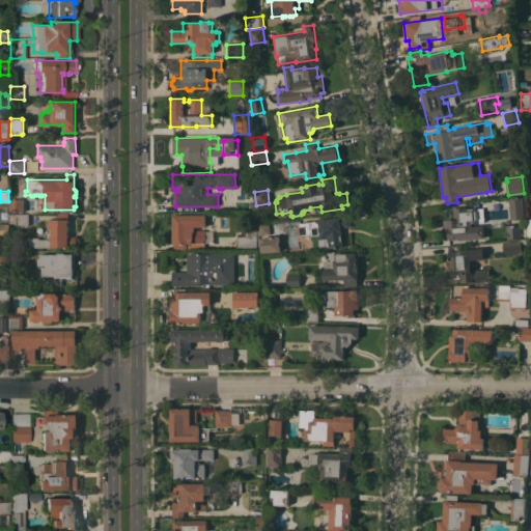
[(523,219),(510,220),(508,198),(522,197),(523,219)]
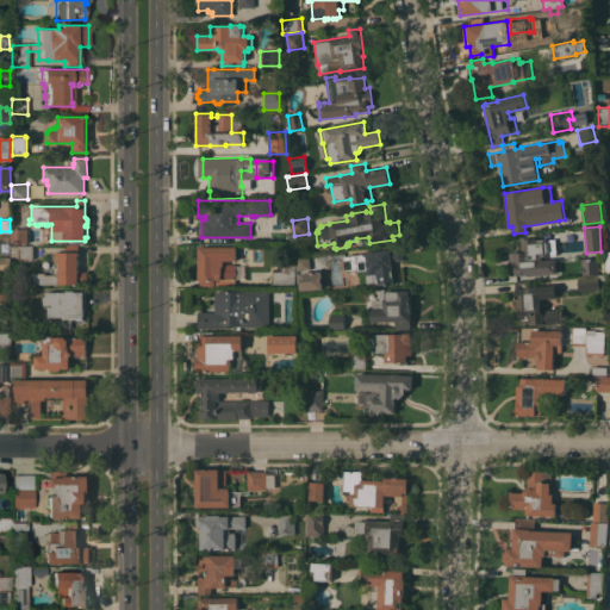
[(32,243),(18,243),(18,230),(32,230),(32,243)]
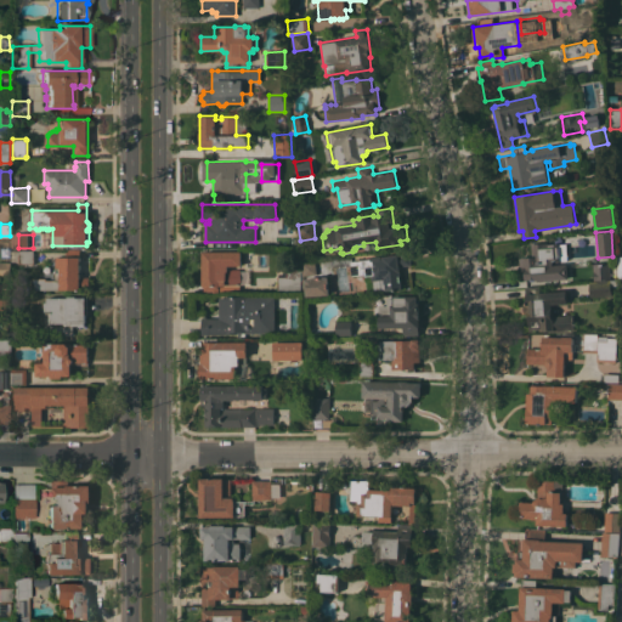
[(537,282),(537,280),(525,281),(524,270),(519,270),(518,258),(531,256),(530,244),(558,242),(558,244),(565,243),(566,260),(559,260),(559,261),(552,261),(552,265),(566,264),(567,280),(537,282)]
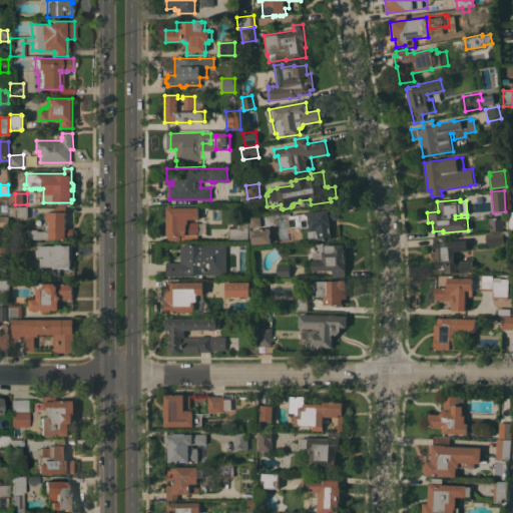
[(65,228),(73,228),(73,238),(26,238),(26,228),(37,228),(37,230),(44,230),(44,227),(44,225),(45,223),(46,223),(45,211),(54,211),(54,205),(65,205),(65,228)]
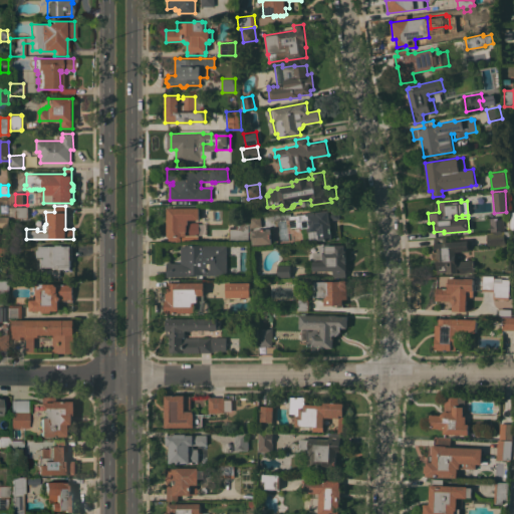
[(27,218),(16,218),(16,207),(27,207),(27,218)]
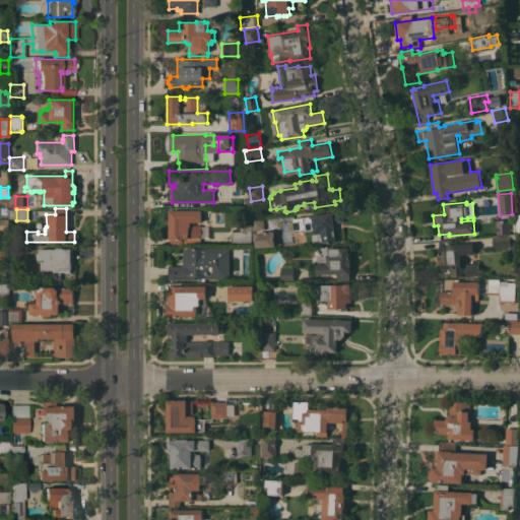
[(201,210),(201,222),(190,222),(190,224),(200,224),(201,233),(200,239),(183,239),(183,241),(170,241),(170,238),(169,238),(170,210),(201,210)]
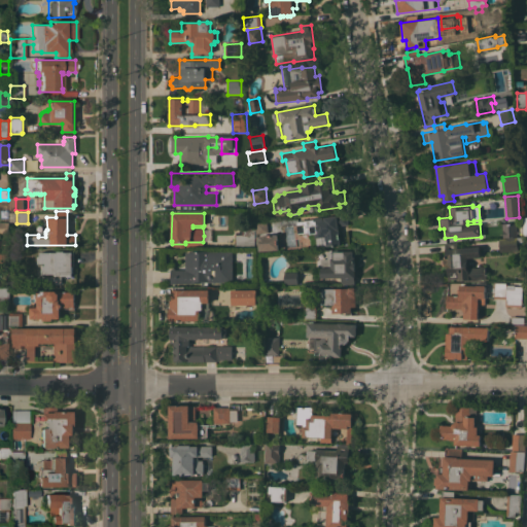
[(337,216),(347,215),(348,224),(338,225),(340,244),(310,248),(308,232),(299,234),(296,221),(313,219),(313,218),(315,218),(337,215),(337,216)]
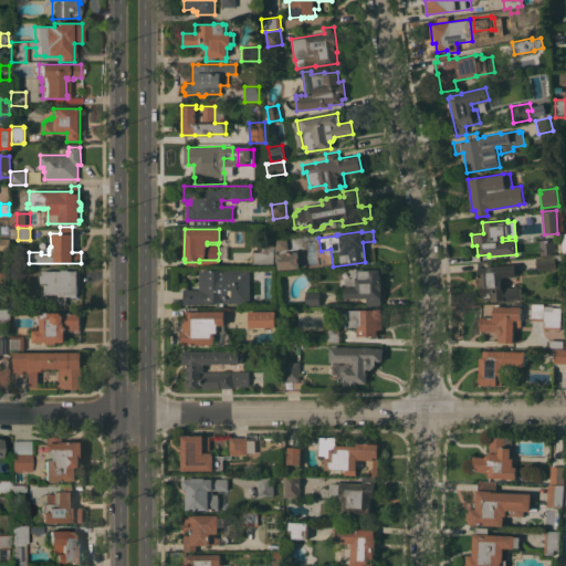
[(286,237),(287,250),(275,251),(274,239),(286,237)]
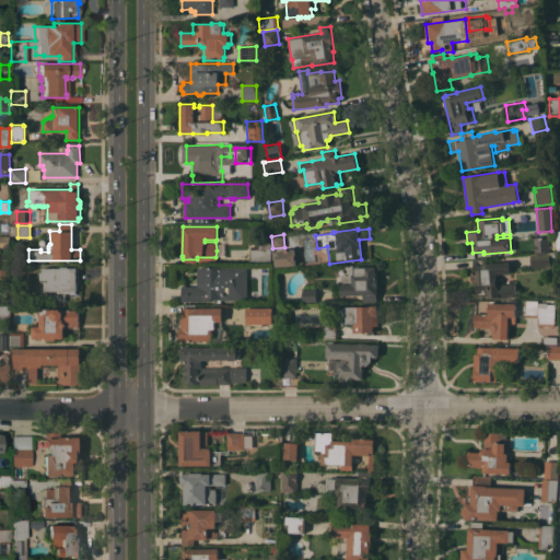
[(0,235),(9,235),(9,248),(0,248),(0,235)]
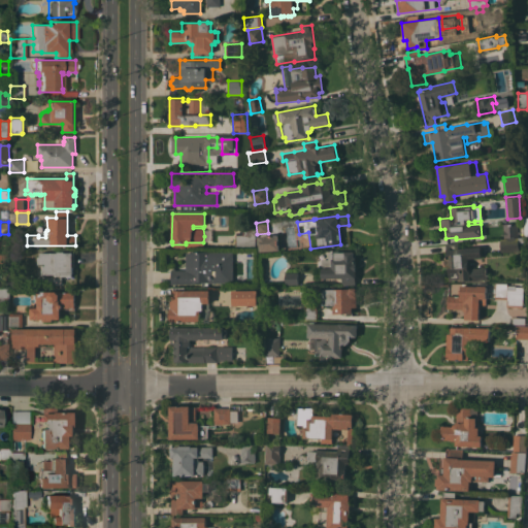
[(518,236),(503,237),(502,223),(517,222),(518,236)]
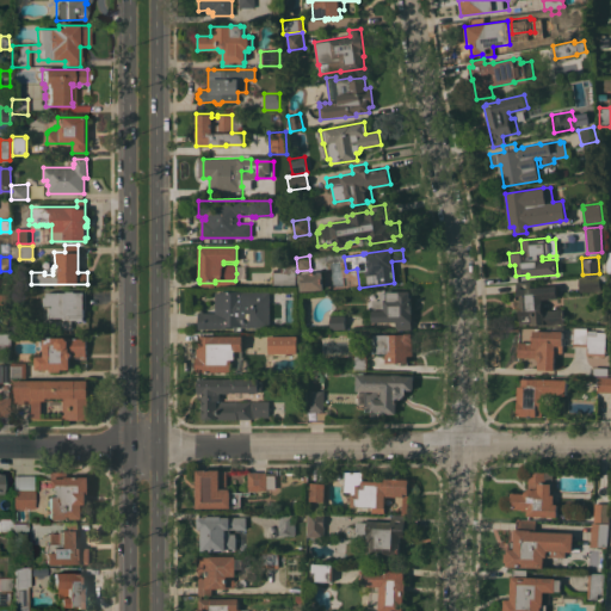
[(295,288),(272,288),(272,269),(278,269),(278,264),(295,264),(295,288)]
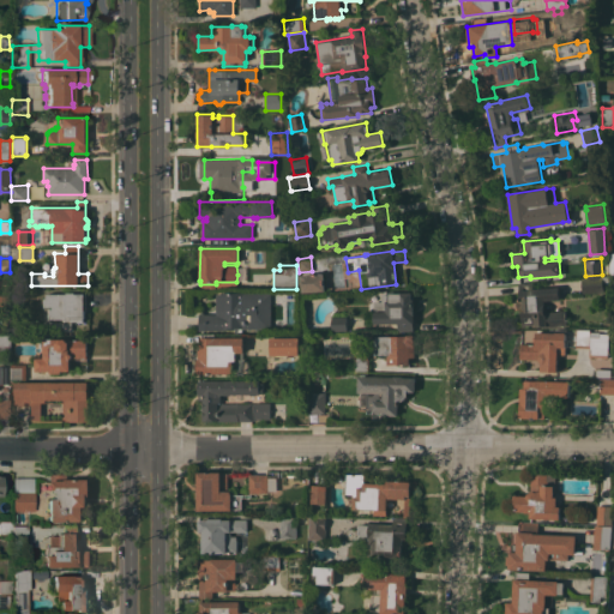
[(301,292),(300,275),(323,274),(324,290),(301,292)]
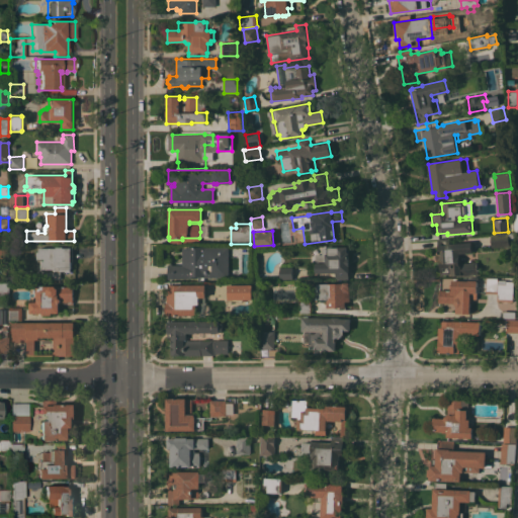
[(491,247),(490,235),(508,234),(509,246),(491,247)]
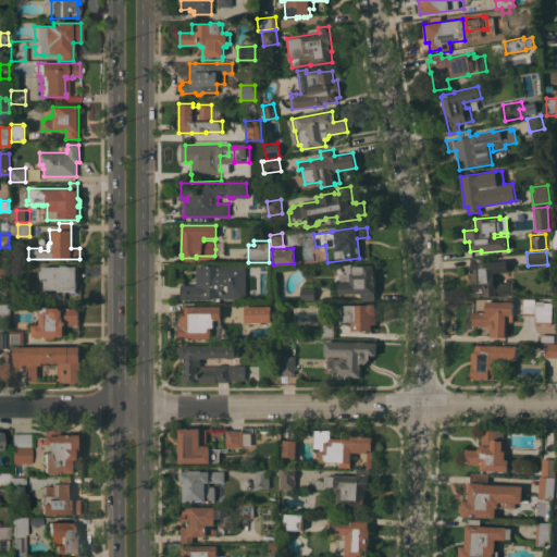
[(507,271),(493,272),(494,283),(512,282),(514,295),(486,297),(485,294),(473,295),(472,281),(469,281),(468,271),(471,271),(470,257),(483,256),(484,262),(506,260),(507,271)]
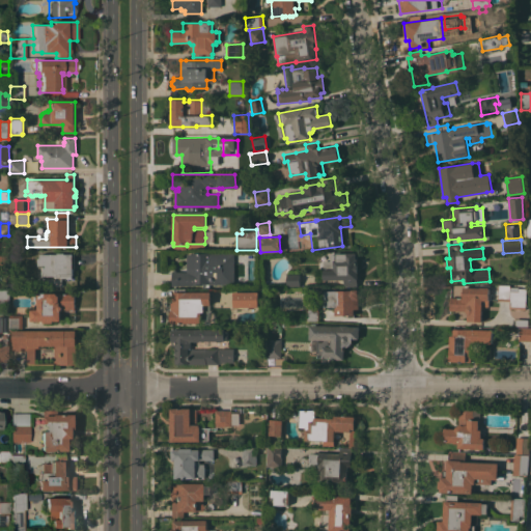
[(191,254),(191,252),(211,252),(211,253),(234,253),(233,284),(210,284),(210,287),(203,287),(203,285),(193,285),(172,285),(172,272),(187,272),(187,254),(191,254)]
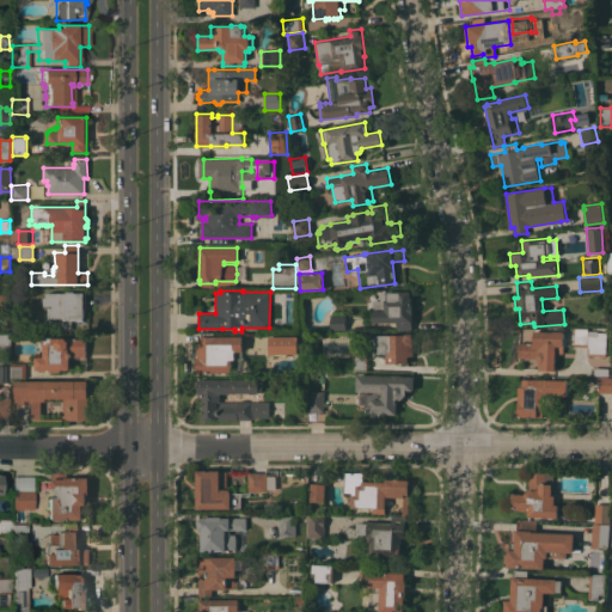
[(372,300),(380,300),(380,293),(387,293),(387,292),(398,292),(398,291),(411,291),(412,330),(396,330),(396,322),(372,323),(372,300)]
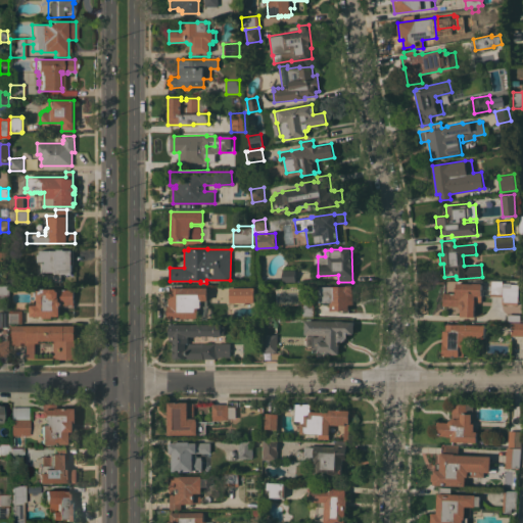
[(42,264),(40,264),(39,262),(38,262),(38,253),(39,253),(39,250),(56,250),(56,249),(63,249),(63,250),(73,250),(73,265),(72,265),(72,272),(70,272),(70,274),(65,274),(65,273),(60,273),(60,281),(46,281),(46,272),(43,272),(42,264)]
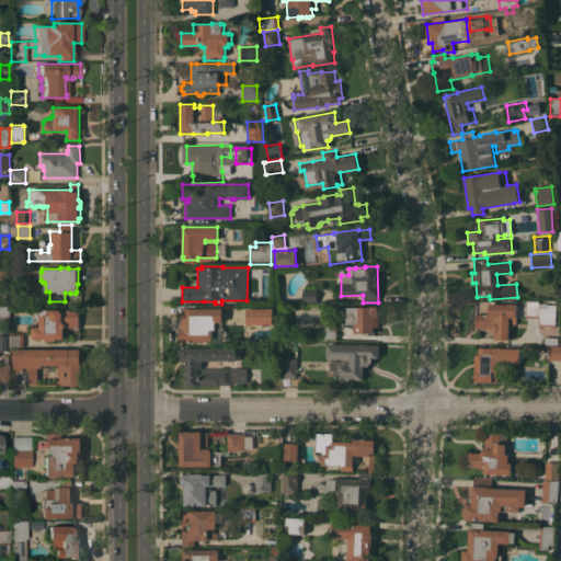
[(0,270),(9,270),(9,282),(0,282),(0,270)]
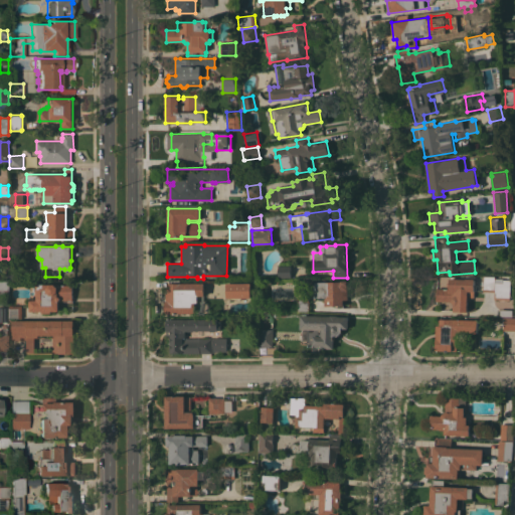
[(291,278),(278,278),(278,266),(291,266),(291,278)]
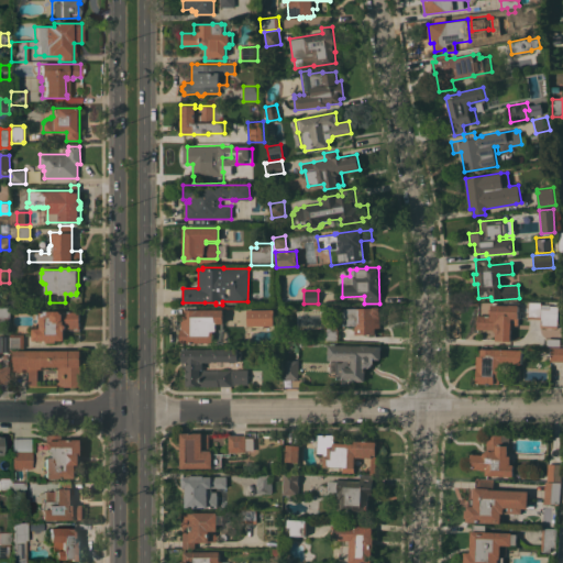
[(495,340),(496,333),(494,332),(494,330),(476,329),(477,315),(490,316),(490,305),(509,305),(518,305),(518,306),(528,307),(528,301),(541,302),(540,319),(528,318),(528,312),(526,312),(526,311),(520,311),(520,318),(518,318),(518,324),(512,324),(512,330),(511,329),(510,341),(495,340)]
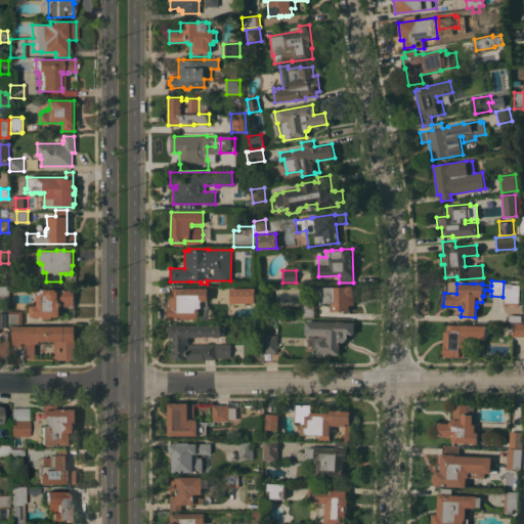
[(0,285),(8,285),(8,296),(0,296),(0,285)]
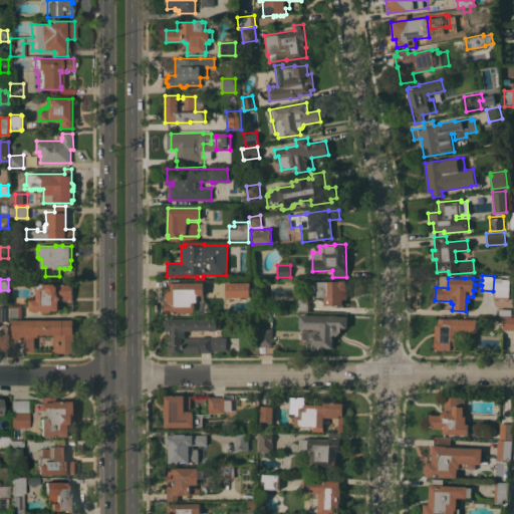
[(347,298),(342,298),(343,304),(324,305),(324,297),(317,297),(317,296),(312,296),(312,293),(311,281),(340,280),(347,279),(347,298)]
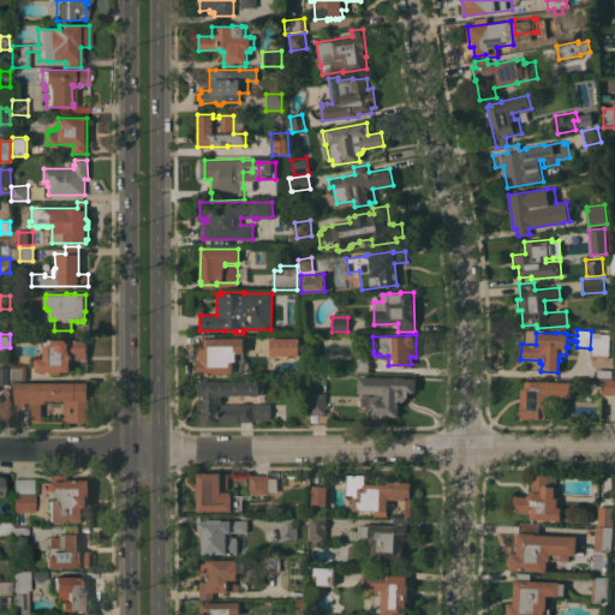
[(244,338),(244,359),(245,359),(246,376),(233,376),(233,374),(198,375),(198,359),(199,359),(199,351),(201,351),(201,338),(244,338)]
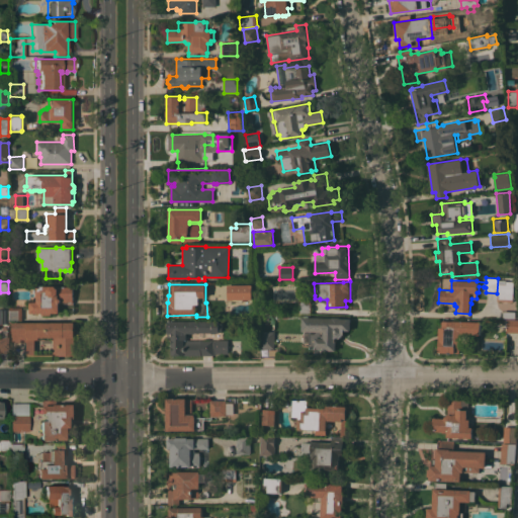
[(228,299),(228,284),(252,284),(252,299),(228,299)]
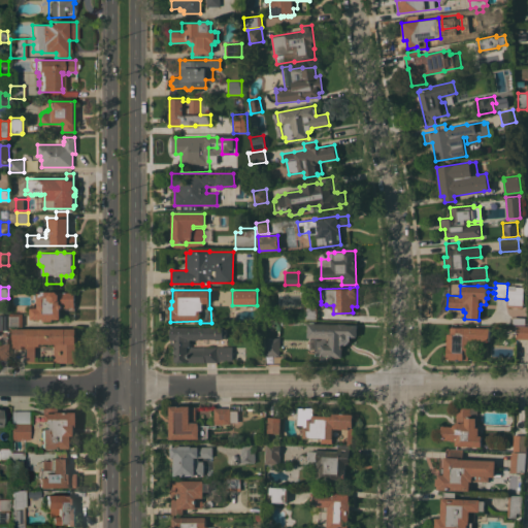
[(74,309),(60,309),(60,319),(53,319),(53,321),(43,321),(43,319),(31,319),(31,307),(37,307),(37,291),(56,291),(58,293),(74,291),(74,309)]
